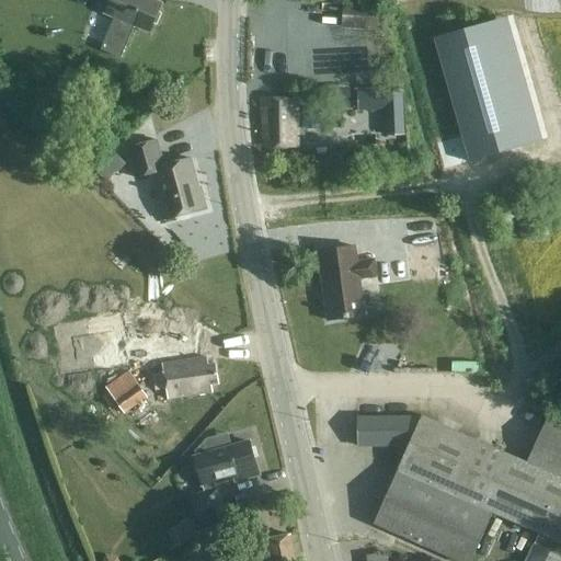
[(115,18),(101,50),(122,58),(135,26),(149,32),(161,3),(152,0),(110,0),(105,13),(115,18)]
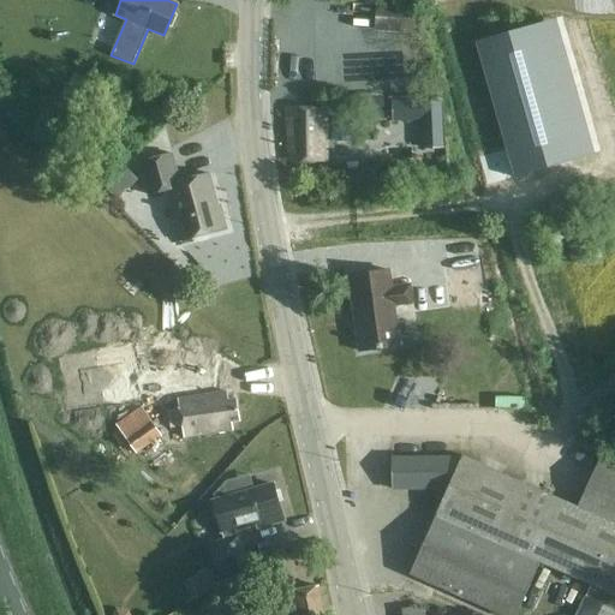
[(417,4),(377,1),(376,29),(393,30),(393,39),(411,40),(411,31),(416,31),(417,4)]
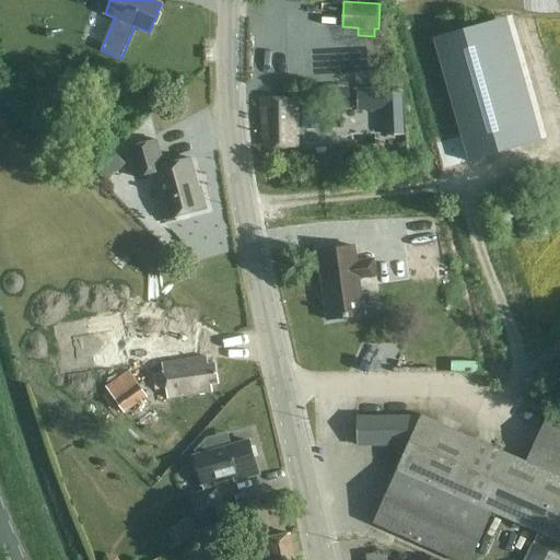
[(498,19),(439,35),(471,152),(531,136),(498,19)]
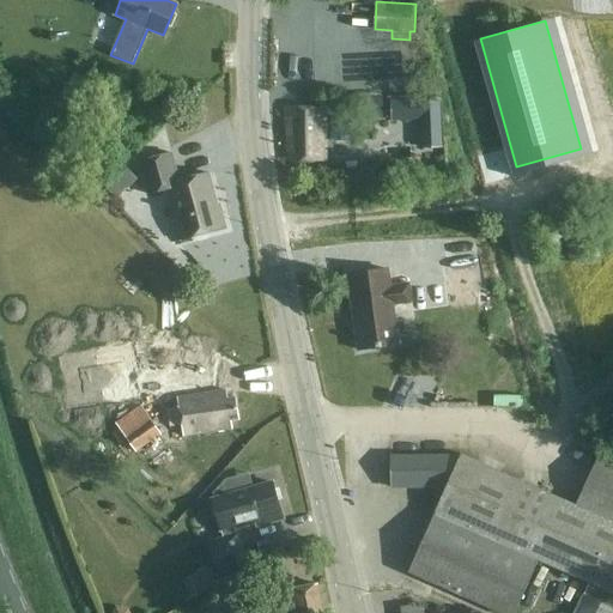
[(349,119),(382,119),(382,96),(349,96),(349,119)]
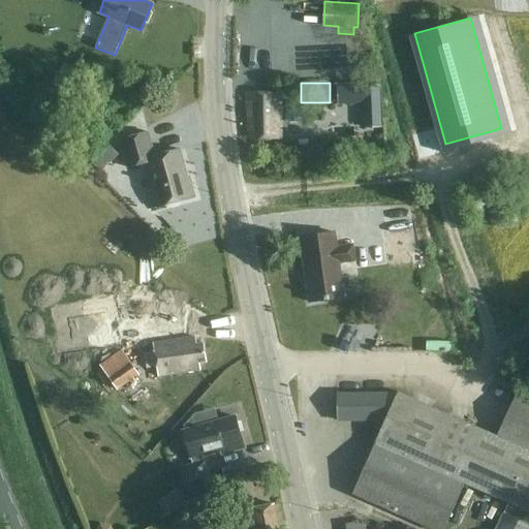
[(364,127),(381,126),(379,87),(363,88),(337,89),(338,103),(363,102),(364,127)]
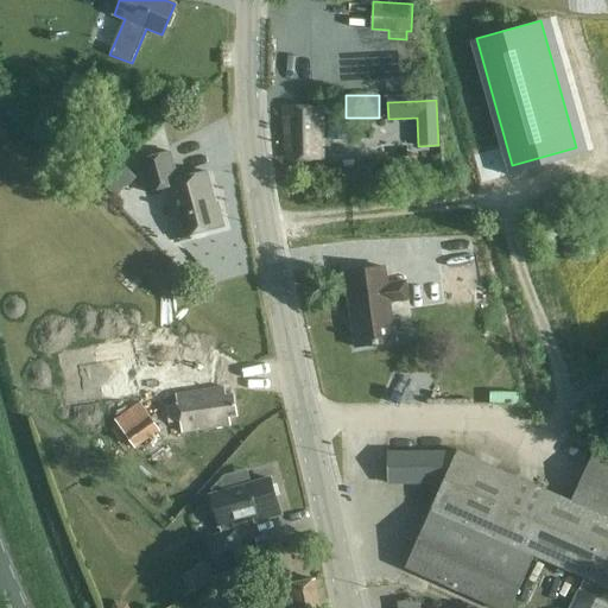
[(322,133),(323,133),(323,107),(284,108),(285,152),(292,152),(292,160),(322,159),(322,133)]
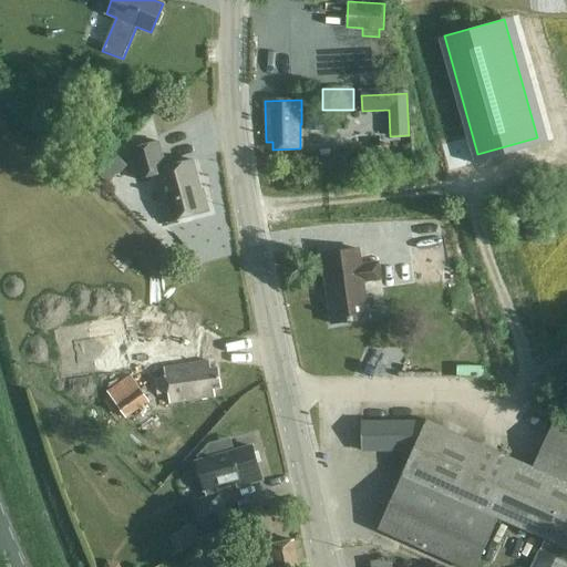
[(325,113),(307,113),(307,131),(325,131),(325,113)]
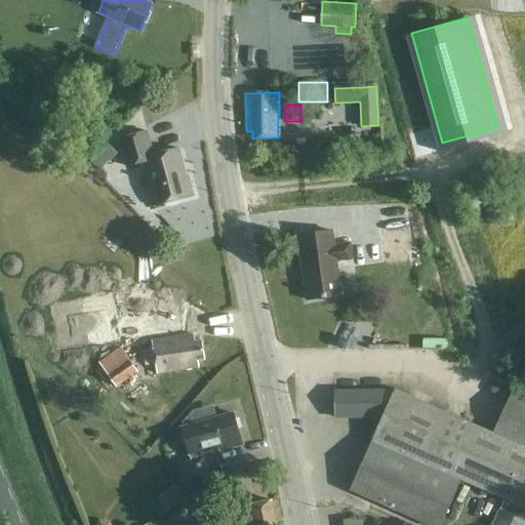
[(127,166),(144,162),(151,188),(155,187),(159,204),(194,195),(188,175),(186,176),(178,148),(154,155),(148,131),(120,138),(127,166)]
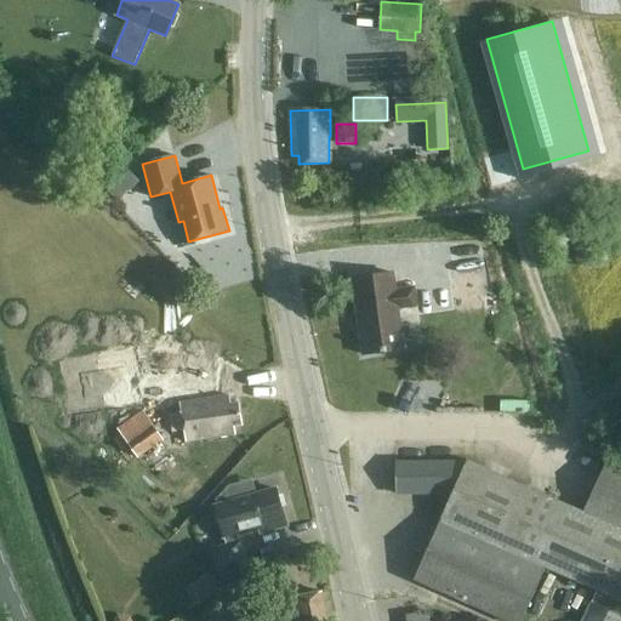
[(398,309),(417,306),(414,286),(396,290),(393,273),(352,279),(363,354),(403,348),(398,309)]
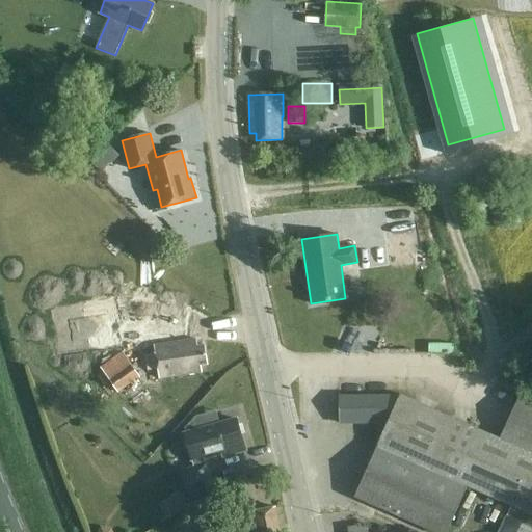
[(201,365),(207,364),(205,345),(197,346),(196,339),(154,345),(155,353),(145,354),(148,369),(157,368),(159,378),(202,372),(201,365)]
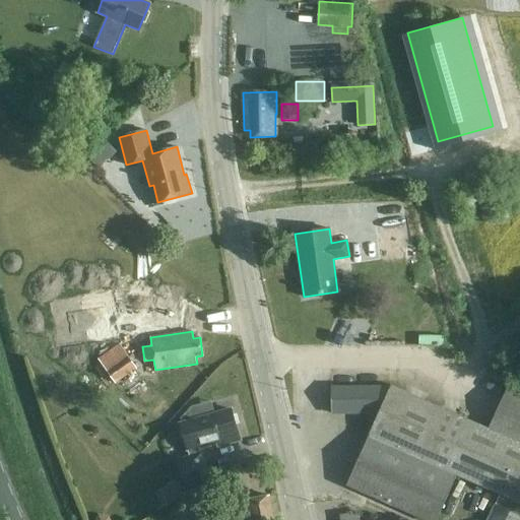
[(115,383),(136,368),(120,344),(99,360),(115,383)]
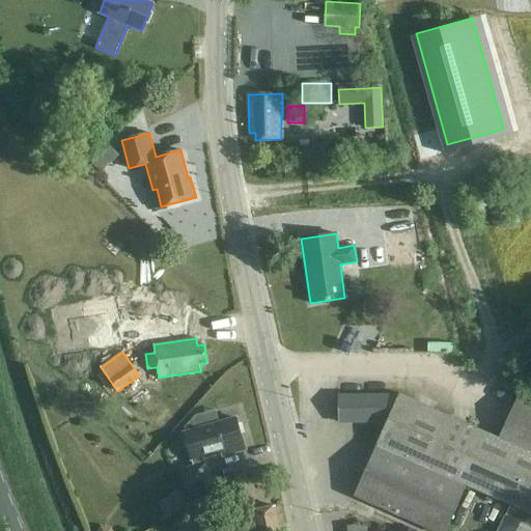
[(530,530),(530,393),(521,389),(498,439),(399,394),(398,394),(338,395),(339,422),(387,421),(354,495),(434,530),(445,530),(467,484),(510,504),(497,530),(530,530)]
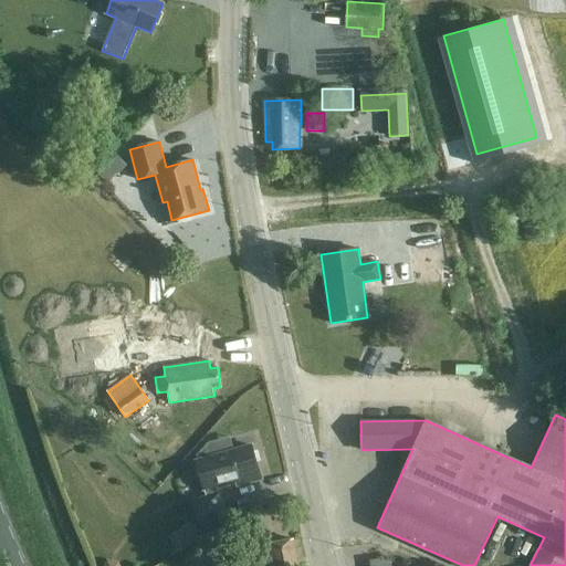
[(251,446),(196,461),(207,498),(194,501),(200,524),(228,516),(220,493),(219,493),(217,485),(237,480),(237,481),(242,484),(261,479),(251,446)]
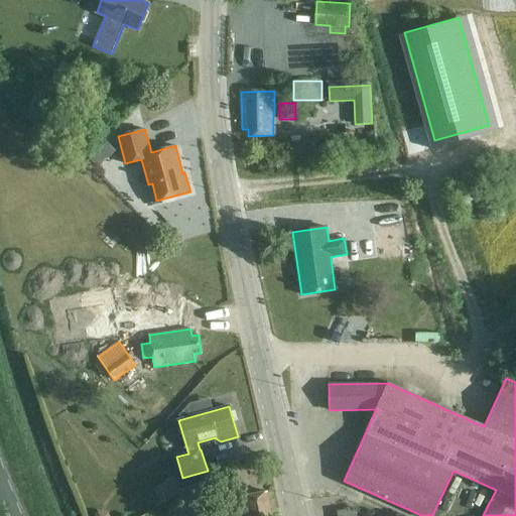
[(181,491),(172,478),(154,490),(162,503),(181,491)]
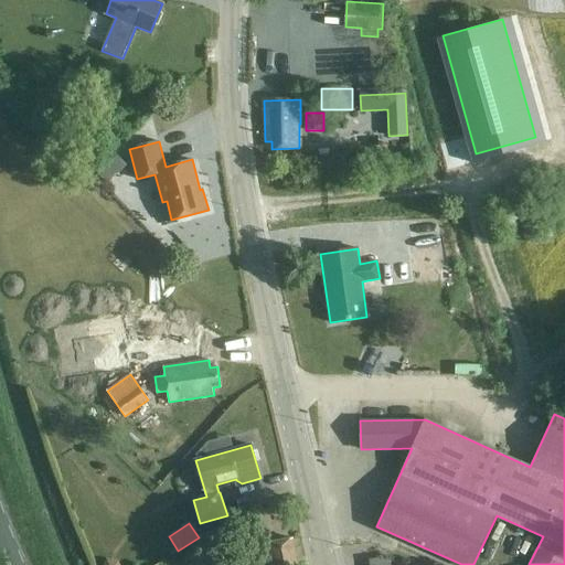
[(297,564),(292,539),(268,543),(267,535),(251,539),(254,556),(241,558),(242,564),(297,564)]
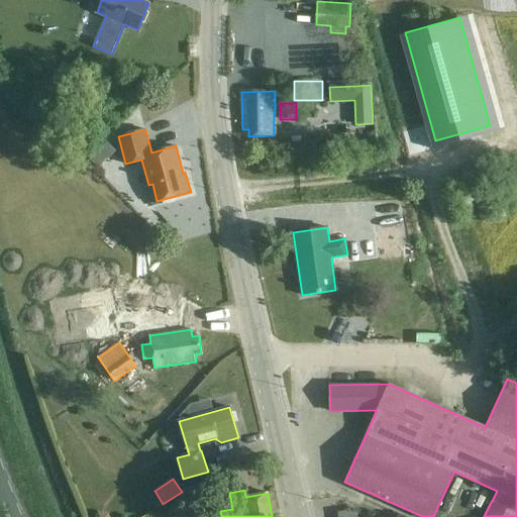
[(173,516),(207,516),(189,497),(170,514),(173,516)]
